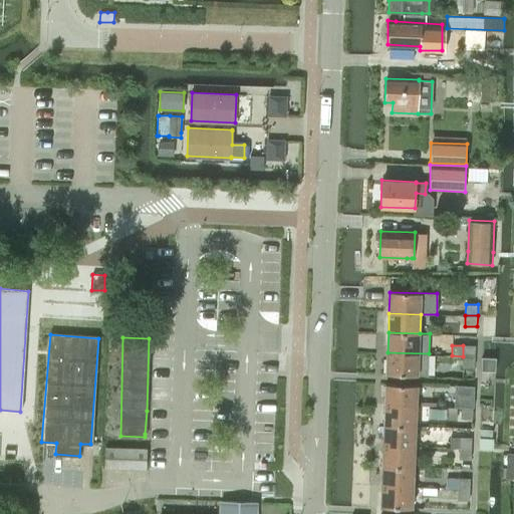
[(463,345),(463,356),(475,356),(475,345),(463,345)]
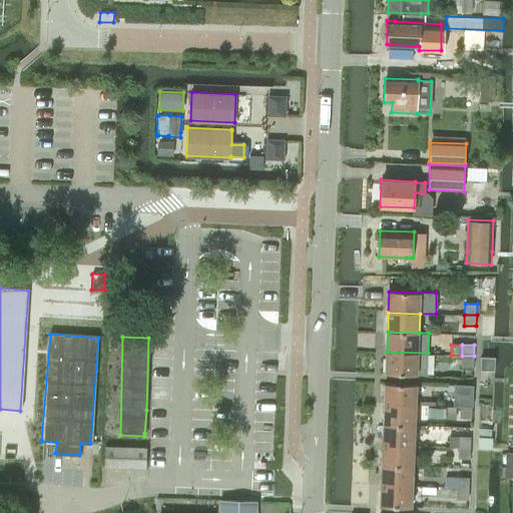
[(387,352),(386,373),(427,375),(428,353),(387,352)]
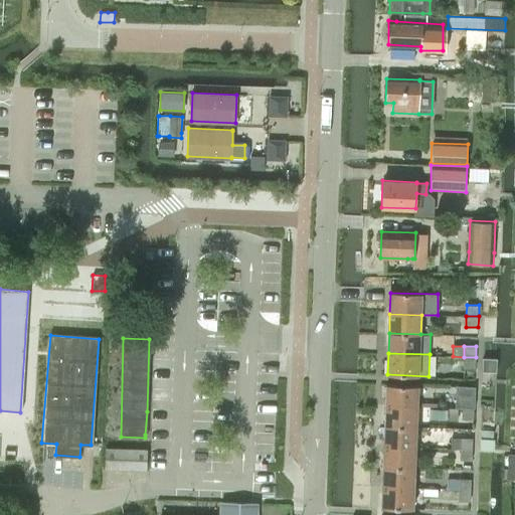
[(464,357),(463,368),(475,368),(476,357),(464,357)]
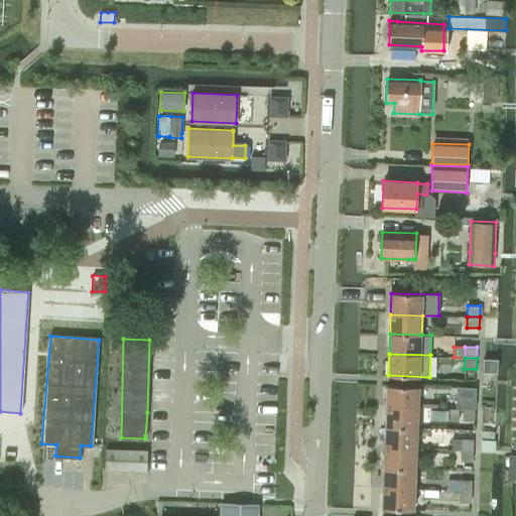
[(483,359),(483,373),(497,373),(497,359),(483,359)]
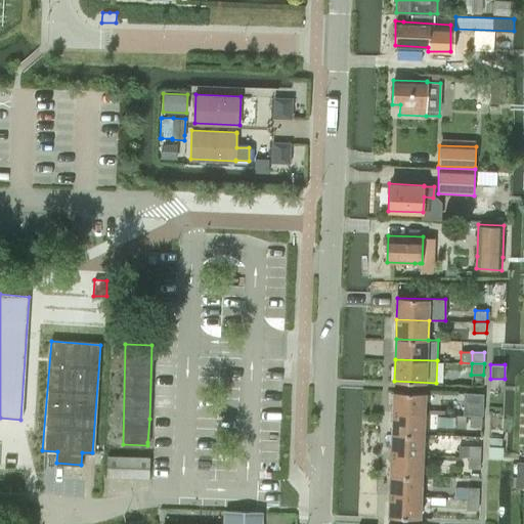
[(394,390),(393,411),(425,412),(426,391),(394,390)]
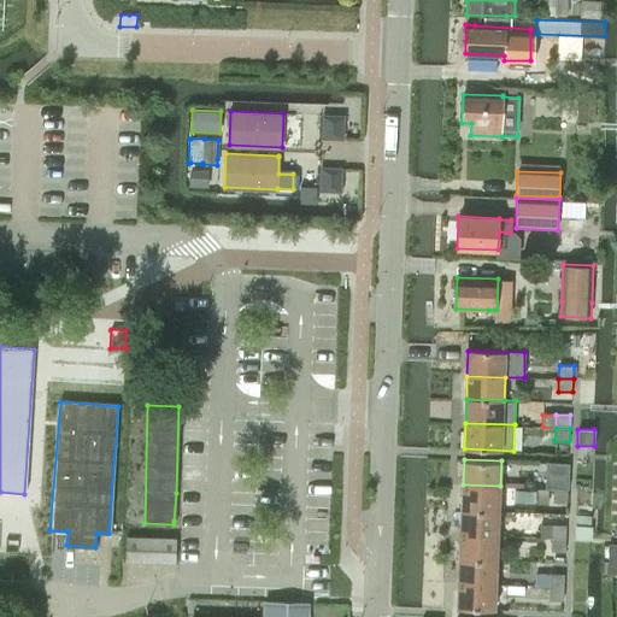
[(546,463),(545,488),(554,488),(568,489),(569,463),(546,463)]
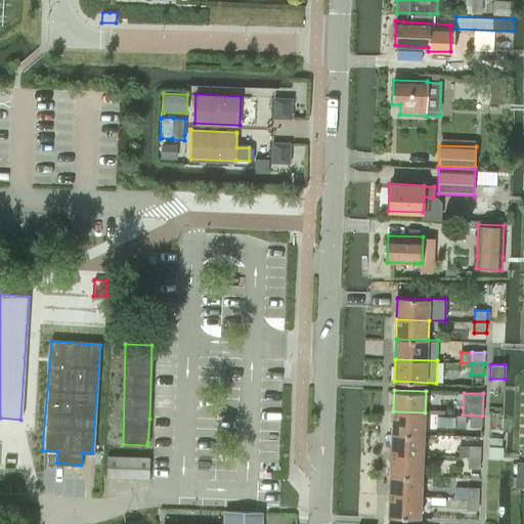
[(393,411),(392,432),(424,434),(425,412),(393,411)]
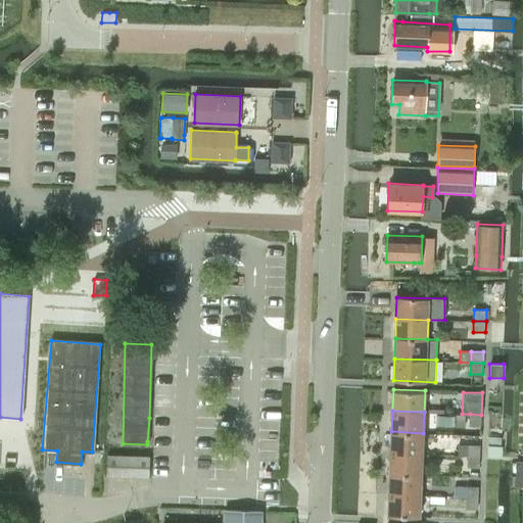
[(470,414),(469,425),(482,426),(482,415),(481,415),(470,414)]
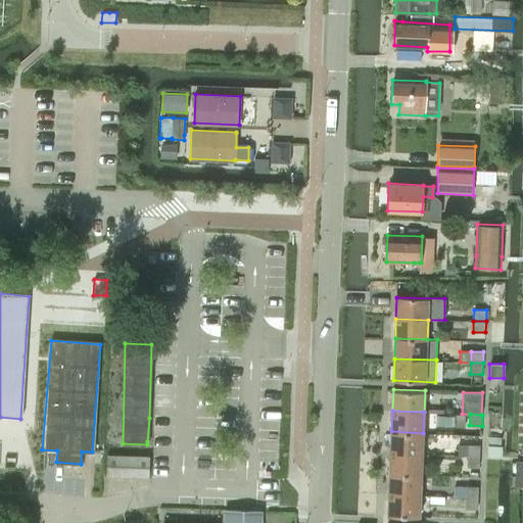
[(455,415),(455,427),(464,427),(465,415),(455,415)]
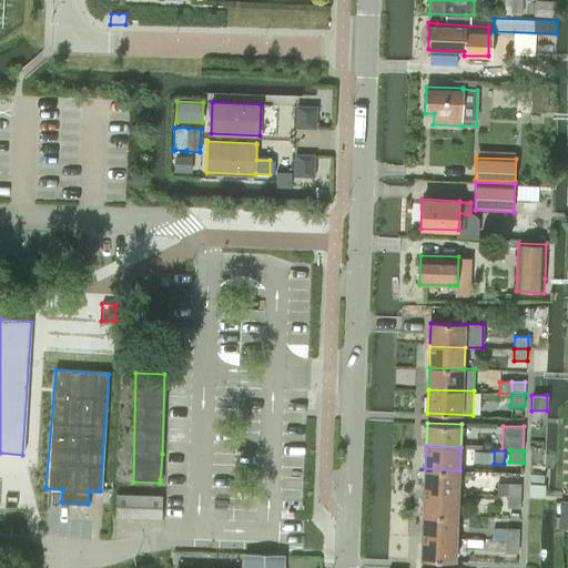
[(473,463),(493,464),(493,452),(474,452),(473,463)]
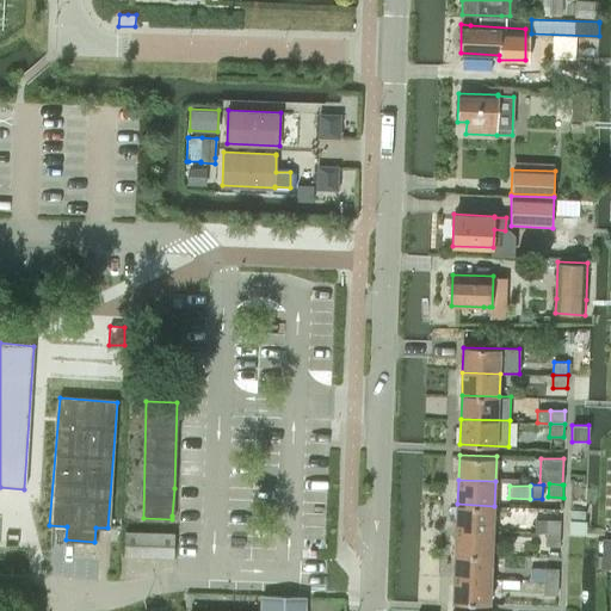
[(457,504),(456,529),(493,531),(494,506),(457,504)]
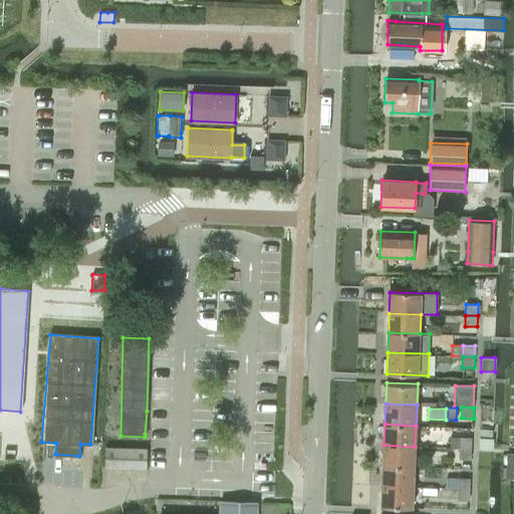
[(492,430),(480,430),(478,448),(492,449),(493,439),(491,439),(492,430)]
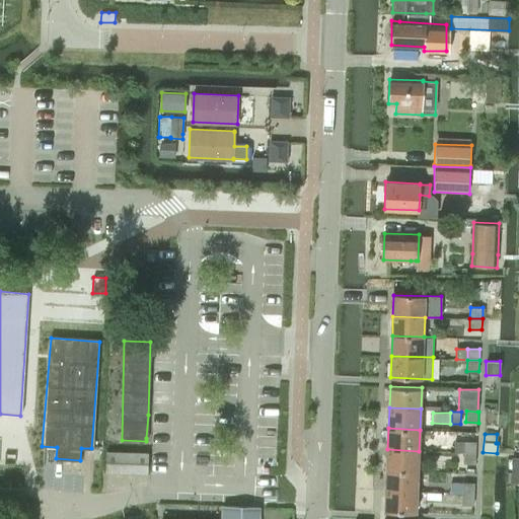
[(464,442),(464,453),(475,453),(476,443),(464,442)]
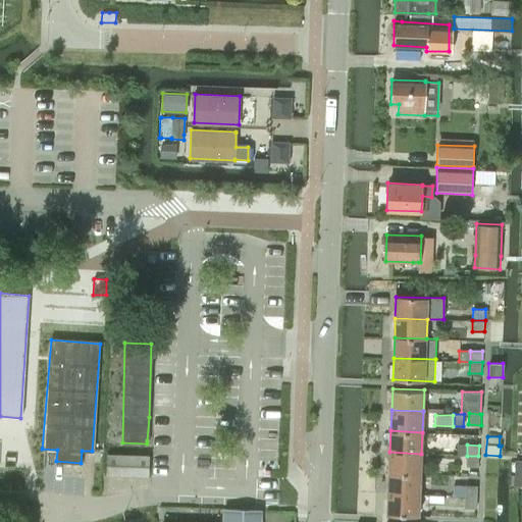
[(389,452),(388,472),(420,474),(421,454),(389,452)]
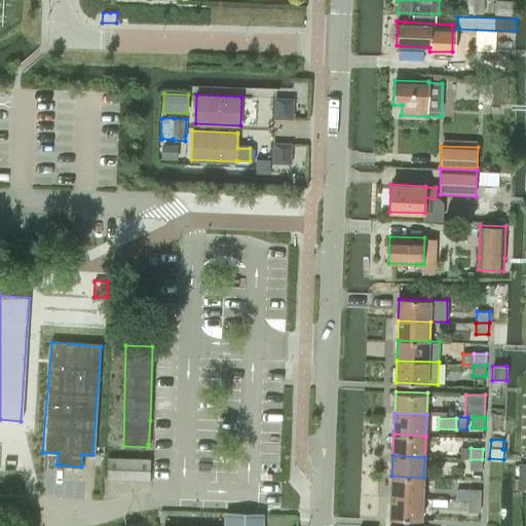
[(149,480),(150,459),(108,457),(107,478),(149,480)]
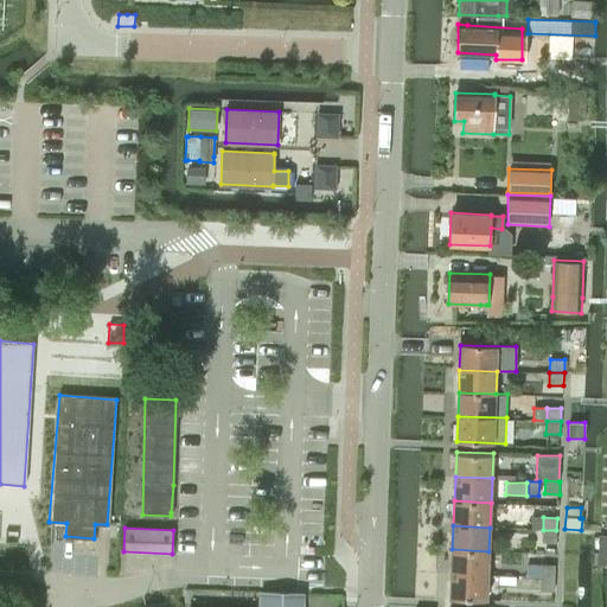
[(556,543),(556,530),(543,530),(543,543),(556,543)]
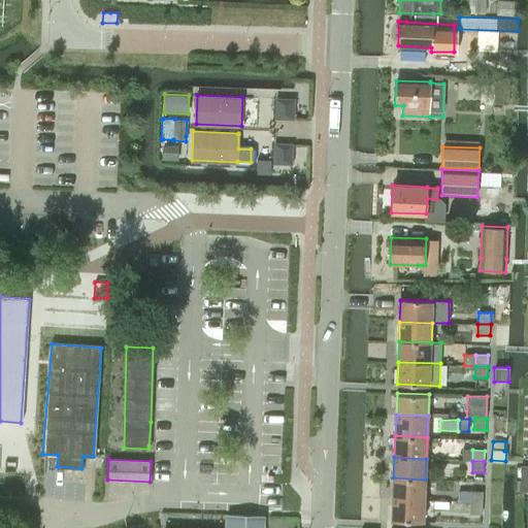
[(527,465),(520,466),(519,492),(527,491),(527,465)]
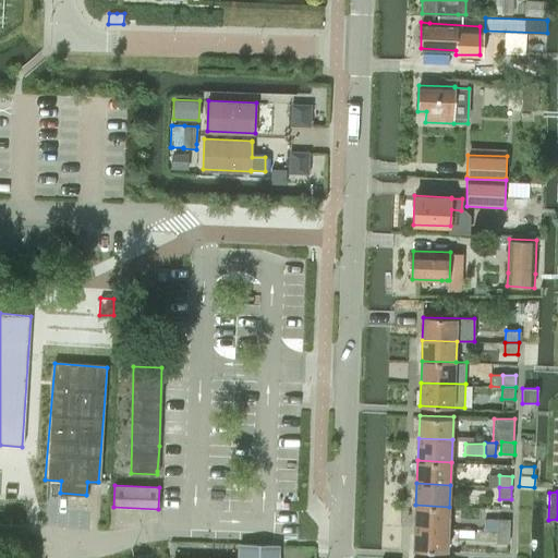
[(415,505),(414,528),(449,529),(449,507),(415,505)]
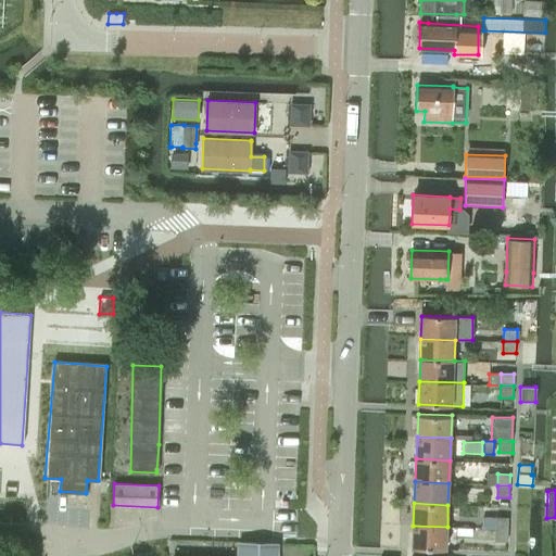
[(482,516),(482,529),(495,529),(495,517),(482,516)]
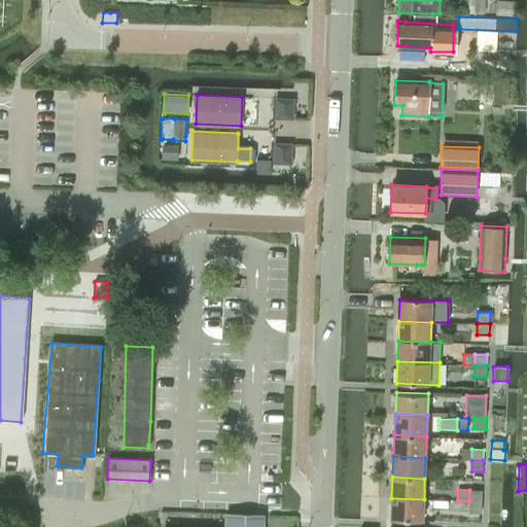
[(469,490),(469,501),(482,502),(482,492),(482,490),(469,490)]
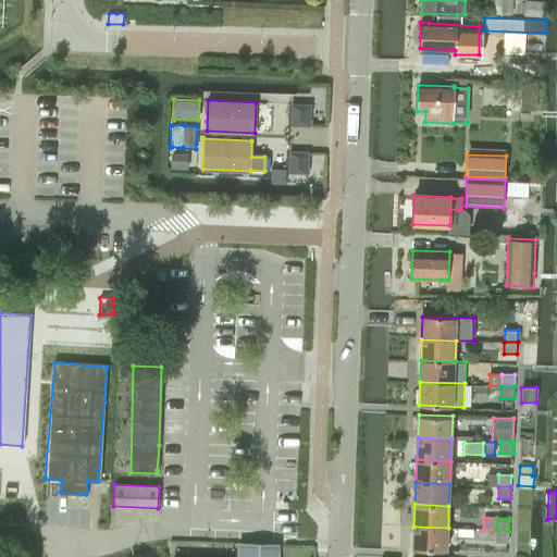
[(413,527),(412,549),(447,552),(448,528),(413,527)]
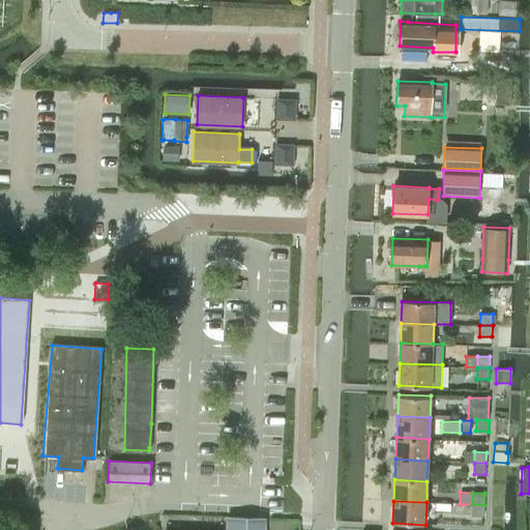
[(484,505),(472,504),(471,516),(483,517),(484,505)]
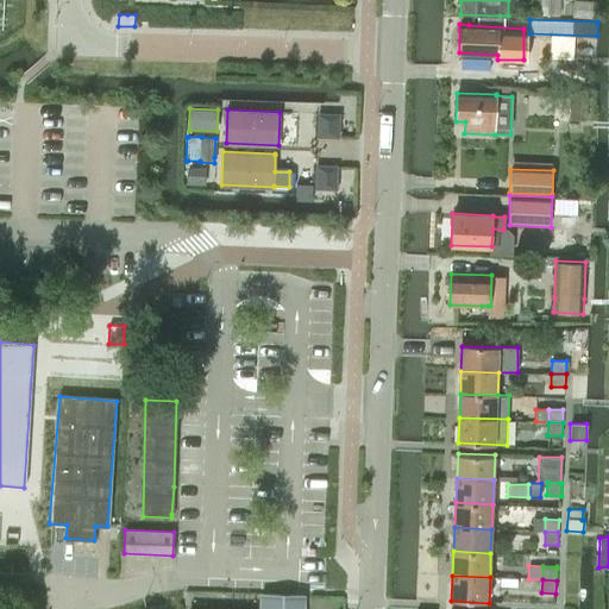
[(307,608),(307,595),(264,594),(263,608),(307,608)]
